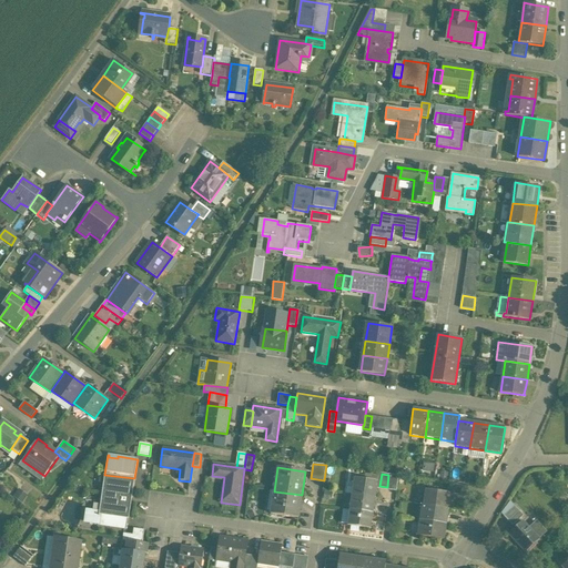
[(134,478),(104,475),(100,505),(99,515),(128,519),(129,519),(134,478)]
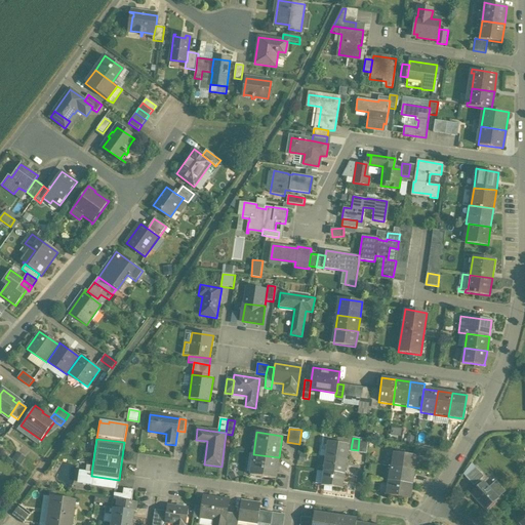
[(368,440),(359,439),(358,450),(357,451),(366,452),(368,440)]
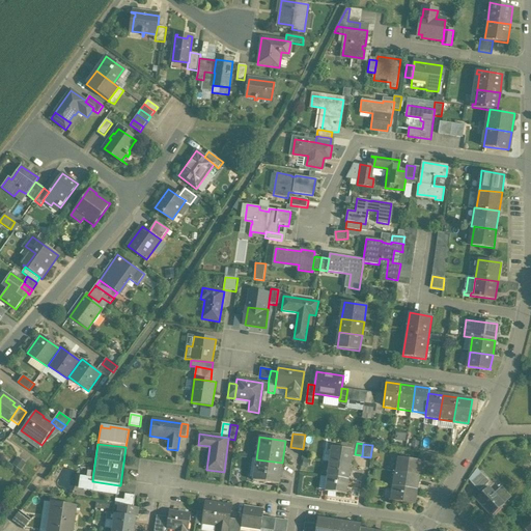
[(353,450),(331,447),(329,463),(331,463),(351,466),(353,450)]
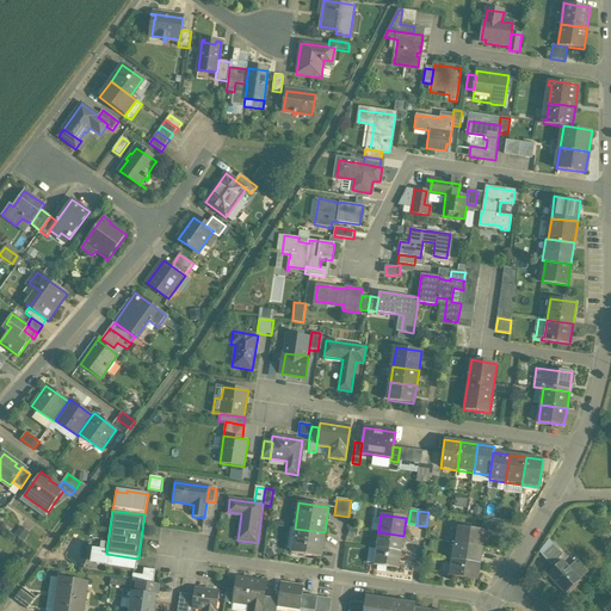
[(491,520),(491,530),(504,531),(505,523),(491,520)]
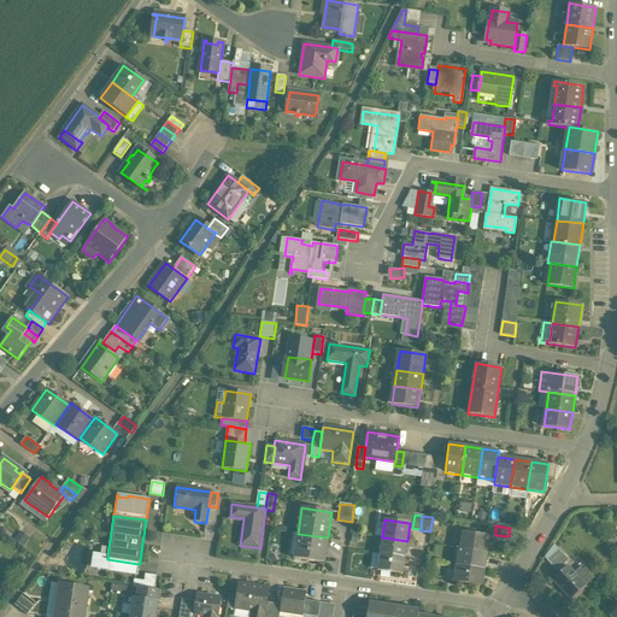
[(488,536),(463,533),(460,550),(486,553),(488,536)]
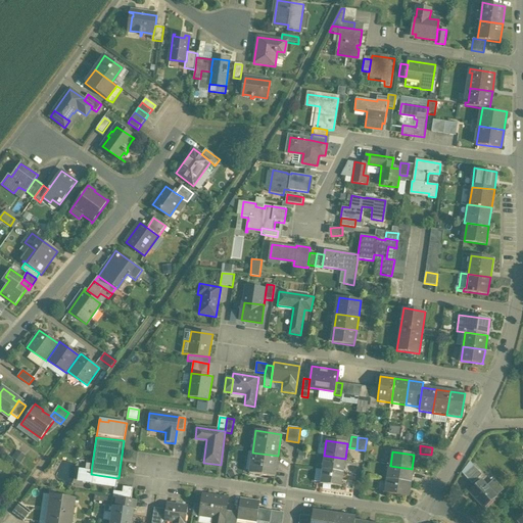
[(278,456),(252,453),(249,473),(275,477),(278,456)]
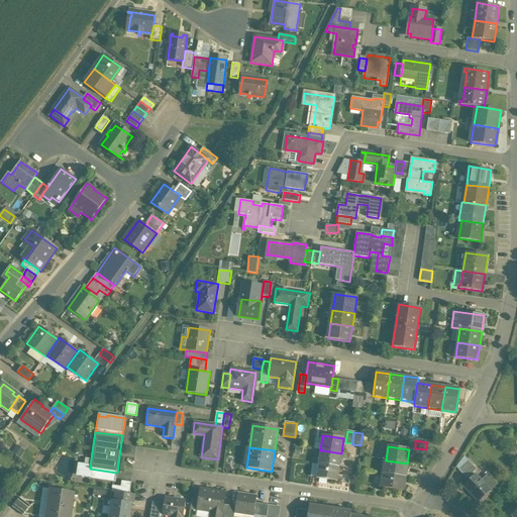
[(341,453),(322,450),(320,464),(339,468),(341,453)]
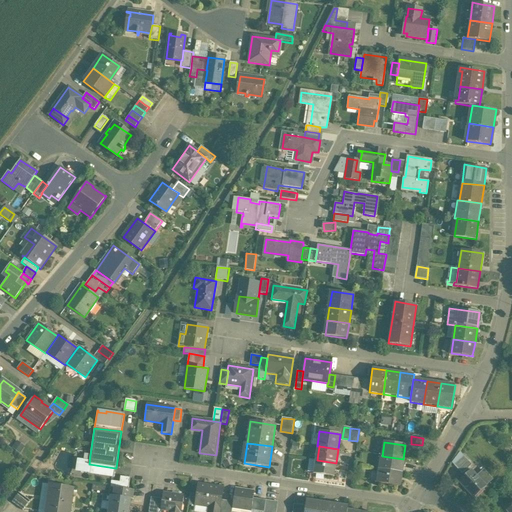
[(90,455),(84,454),(84,460),(79,459),(77,470),(88,472),(89,464),(90,455)]
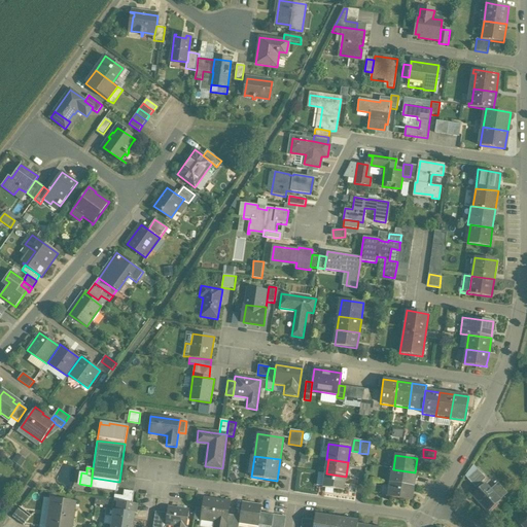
[(393,469),(390,468),(388,483),(413,487),(415,472),(393,469)]
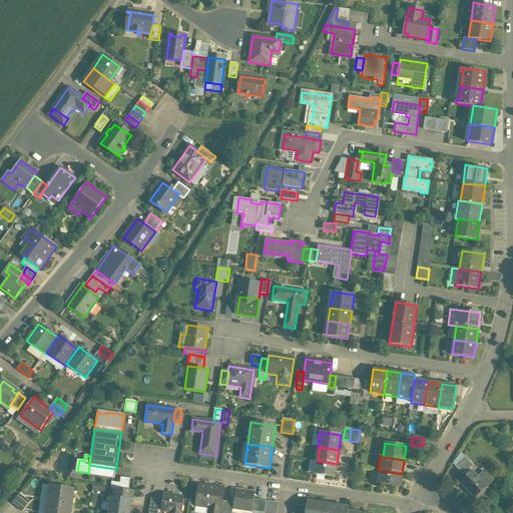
[(464,457),(455,466),(463,475),(473,466),(464,457)]
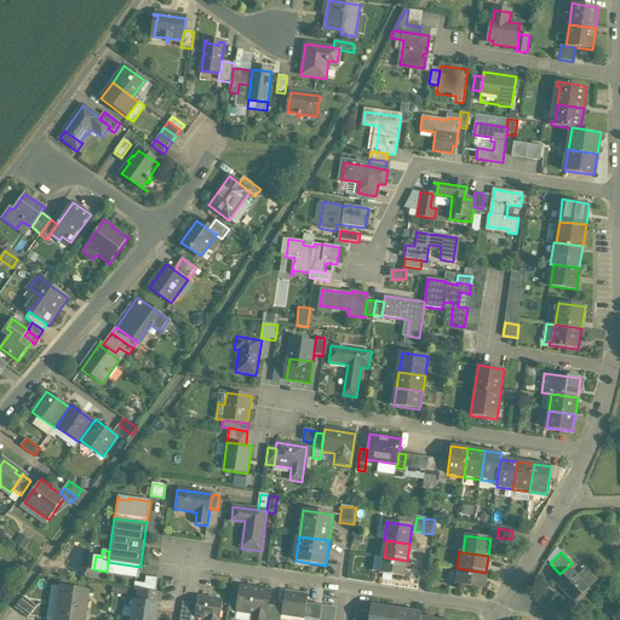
[(384,557),(382,557),(379,574),(405,578),(407,561),(384,557)]
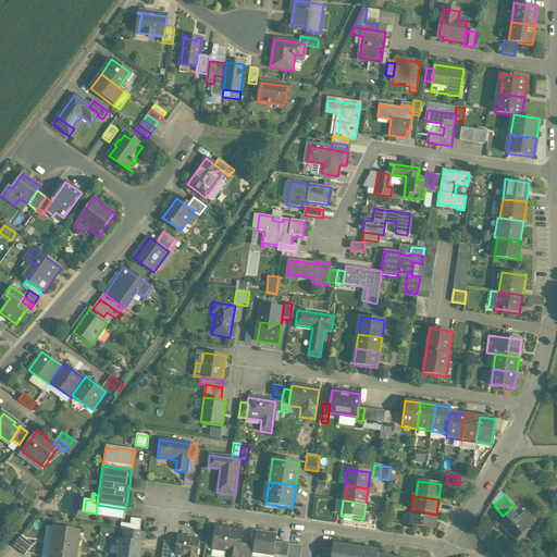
[(125,509),(97,505),(96,514),(96,515),(124,519),(125,509)]
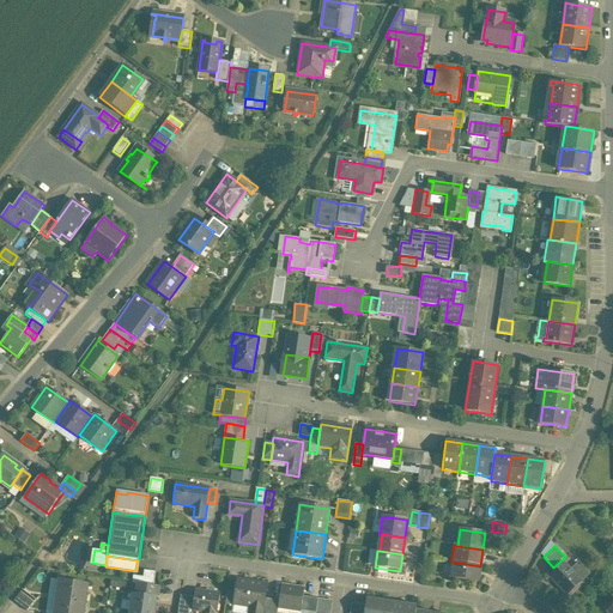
[(480,566),(451,562),(449,578),(478,582),(480,566)]
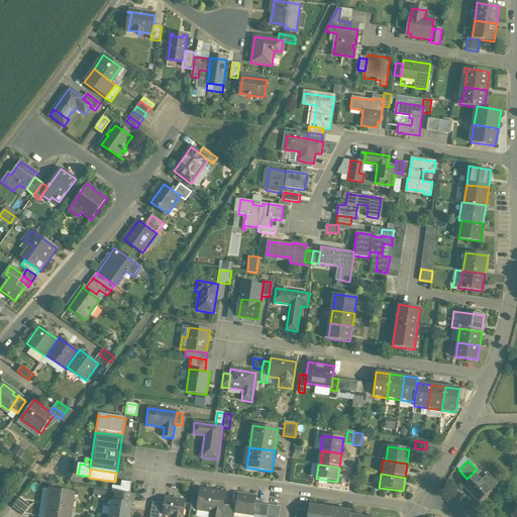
[(491,491),(476,475),(463,486),(479,503),(491,491)]
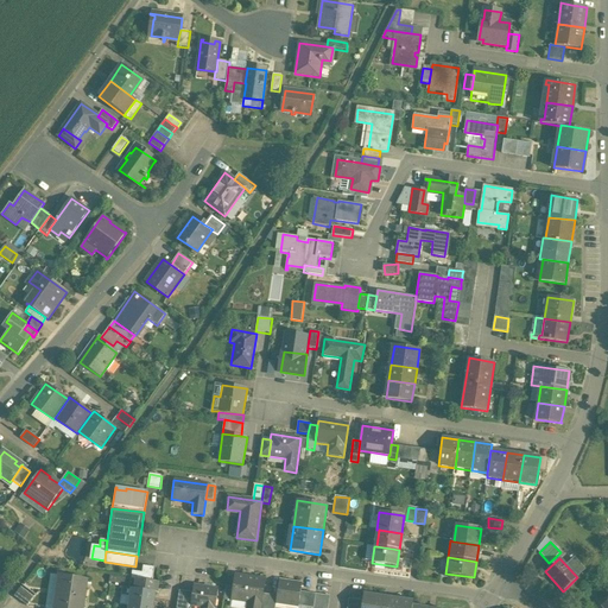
[(154,568),(143,565),(143,572),(132,571),(132,578),(135,580),(152,582),(154,568)]
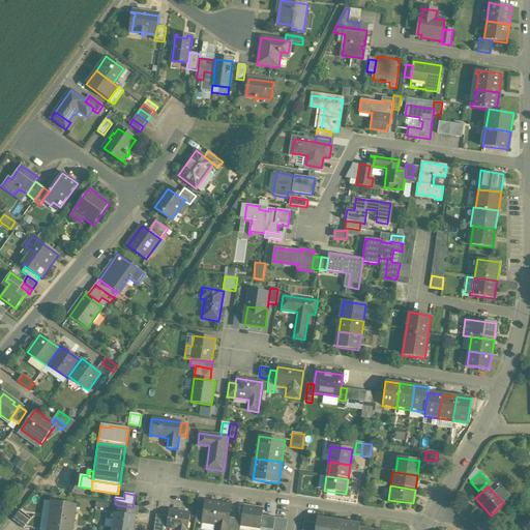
[(76,505),(51,501),(49,518),(74,521),(76,505)]
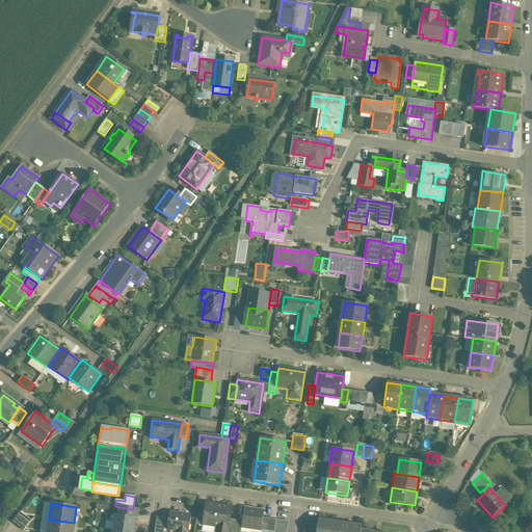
[(232,507),(206,503),(205,513),(203,523),(204,524),(218,526),(217,531),(228,531),(230,520),(232,507)]
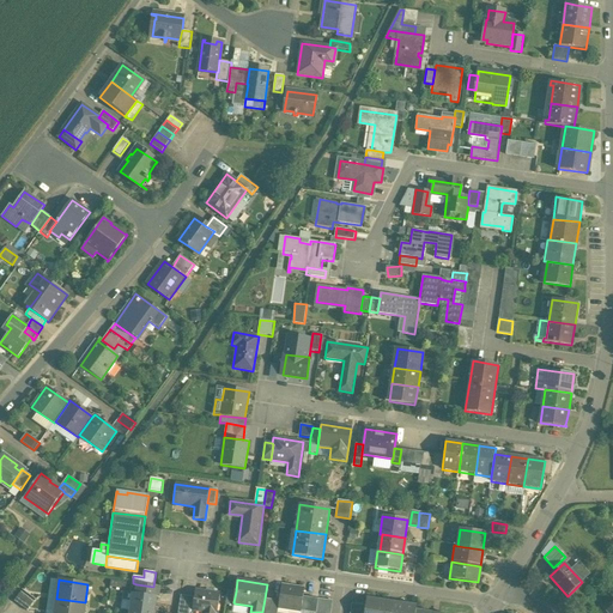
[(153,587),(137,584),(135,594),(156,598),(158,598),(161,588),(153,587)]
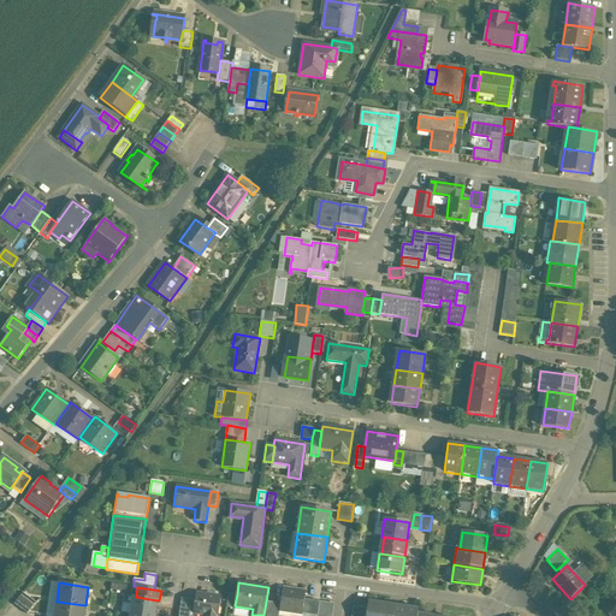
[(306,592),(283,588),(279,610),(302,614),(304,599),(306,592)]
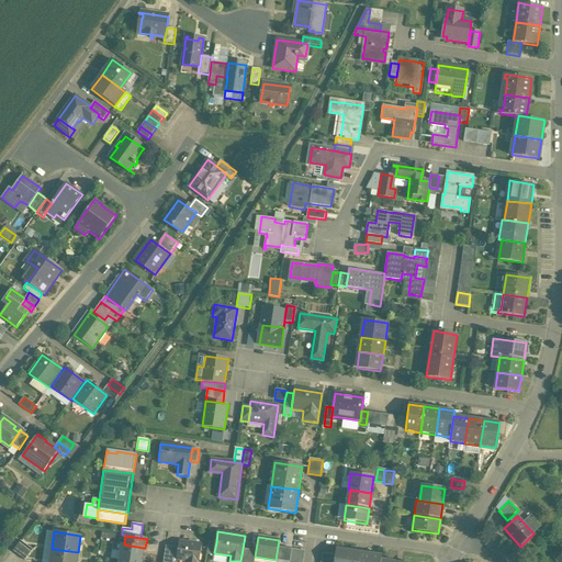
[(26,546),(21,540),(12,551),(19,555),(26,546)]
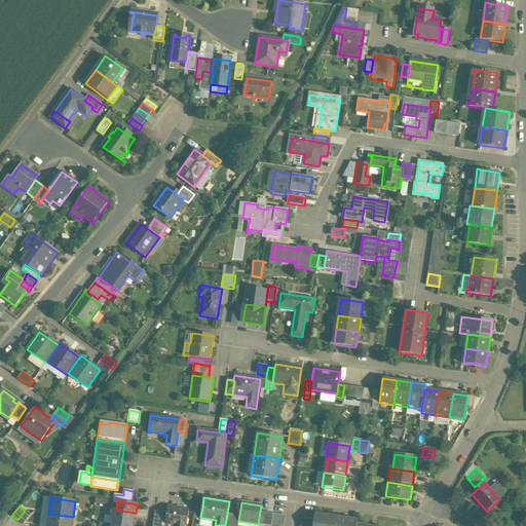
[(186,525),(188,510),(167,506),(166,513),(164,524),(175,525),(174,525),(186,525)]
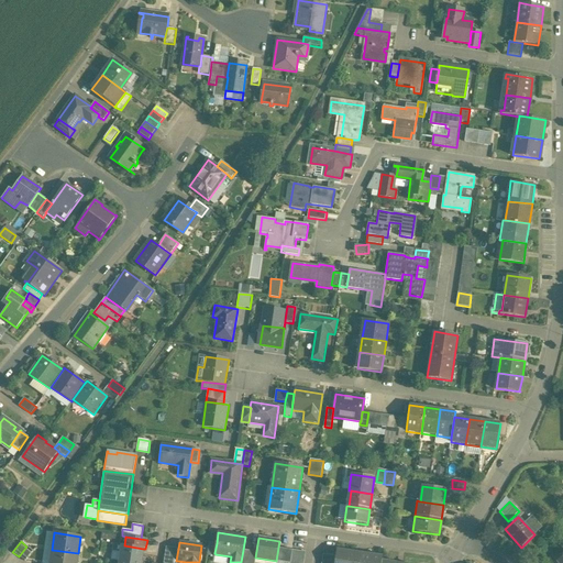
[(217,543),(209,542),(207,555),(216,556),(216,554),(214,553),(217,543)]
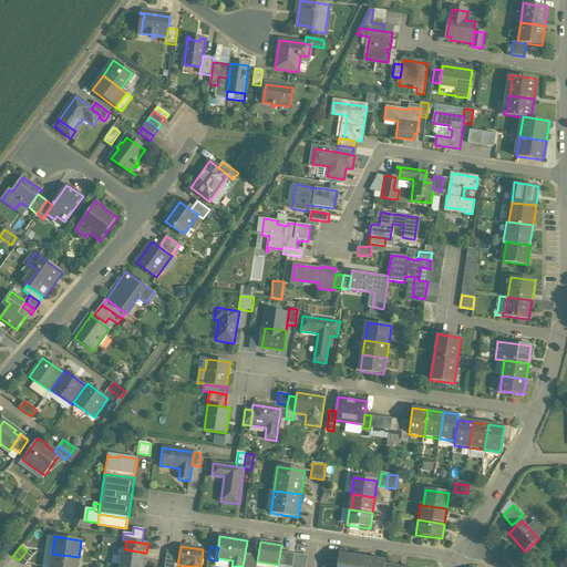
[(144,553),(125,549),(123,549),(121,565),(134,566),(142,566),(144,553)]
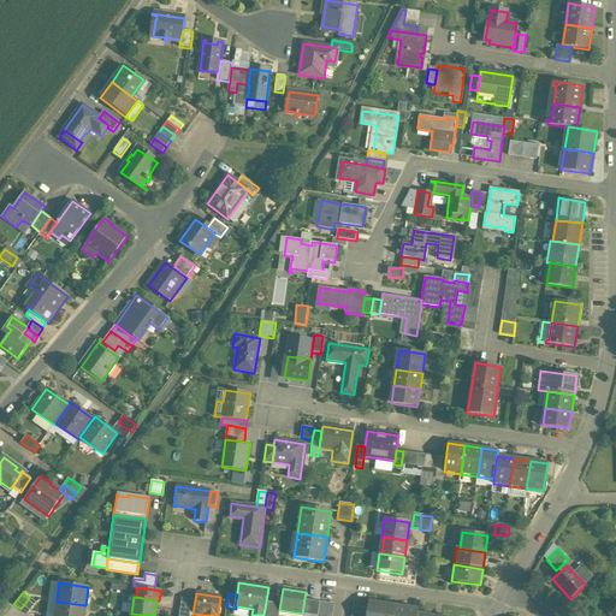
[(29,598),(21,609),(28,615),(36,603),(29,598)]
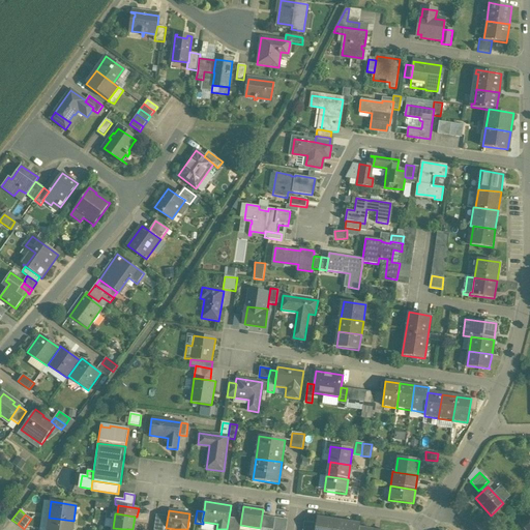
[(168,517),(156,514),(153,529),(163,529),(164,528),(166,528),(168,517)]
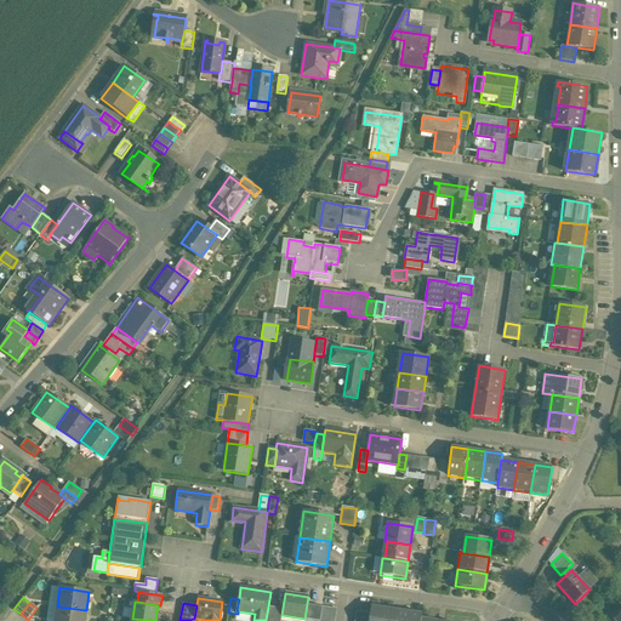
[(323,607),(307,604),(305,619),(319,620),(320,620),(322,614),(323,607)]
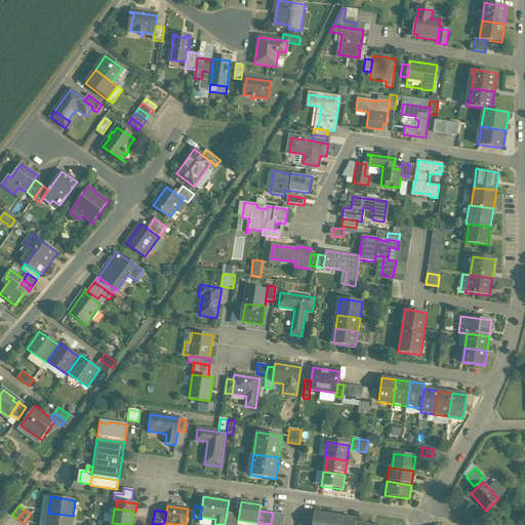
[(71,524),(73,516),(48,513),(46,524),(71,524)]
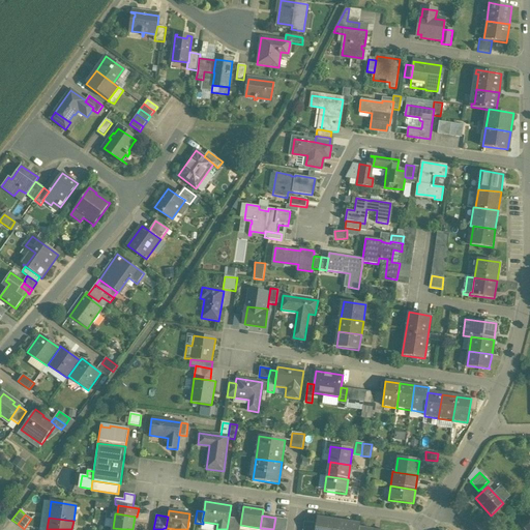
[(233,529),(235,519),(229,518),(227,529),(233,529)]
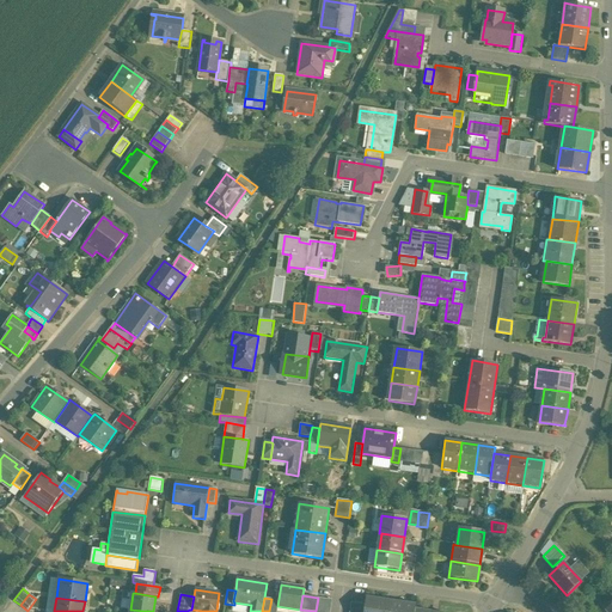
[(416,605),(366,598),(363,611),(414,611),(415,610),(416,605)]
